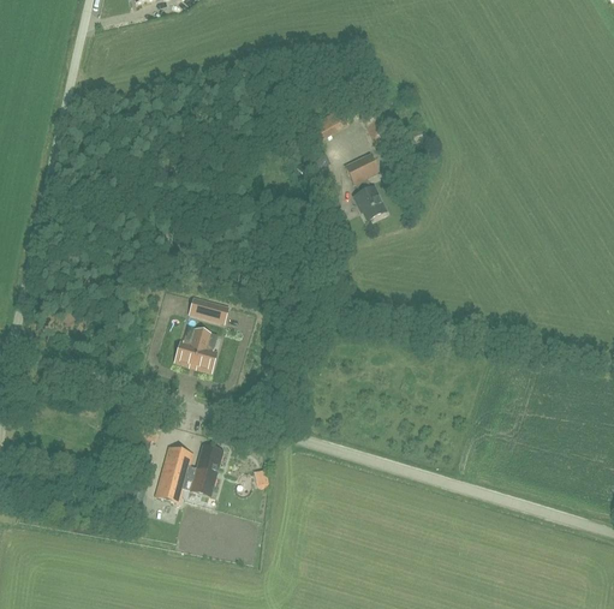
[(361,112),(374,141),(389,133),(376,106),(361,112)]
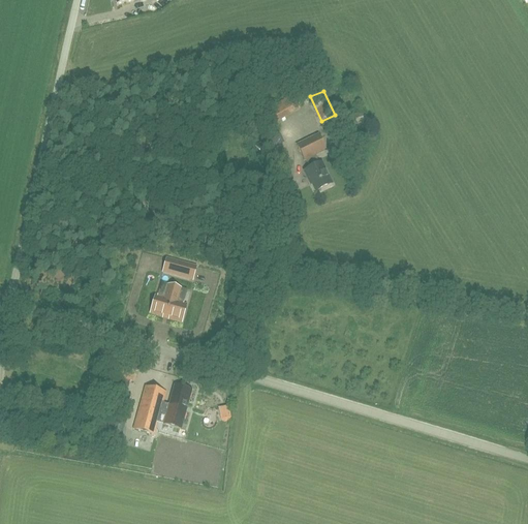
[(344,124),(368,116),(364,106),(341,115),(344,124)]
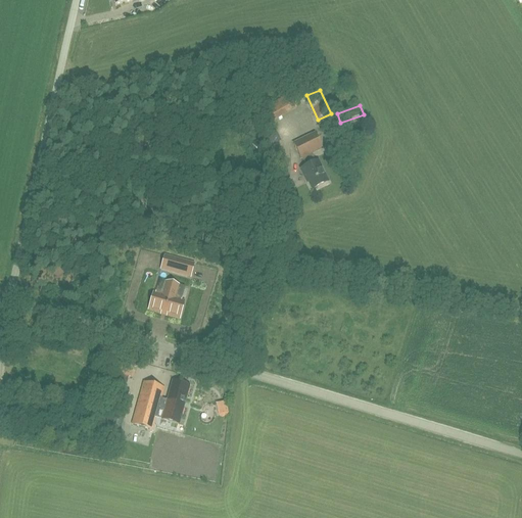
[(258,150),(280,136),(272,125),(251,140),(258,150)]
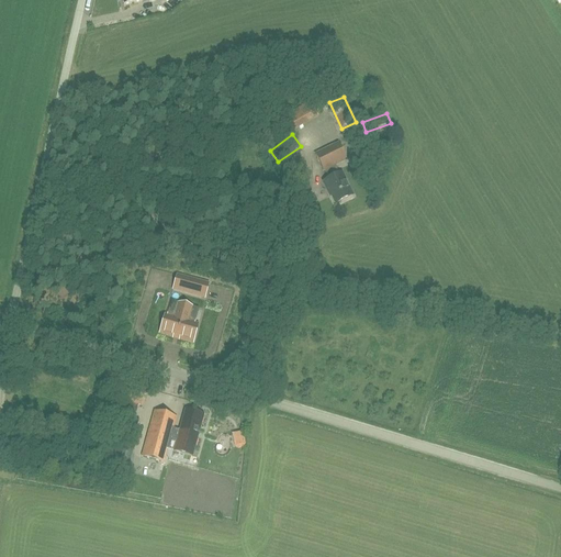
[(334,199),(351,191),(340,168),(337,169),(334,160),(345,155),(337,138),(314,149),(322,166),(324,165),(328,175),(323,177),(327,187),(328,186),(334,199)]
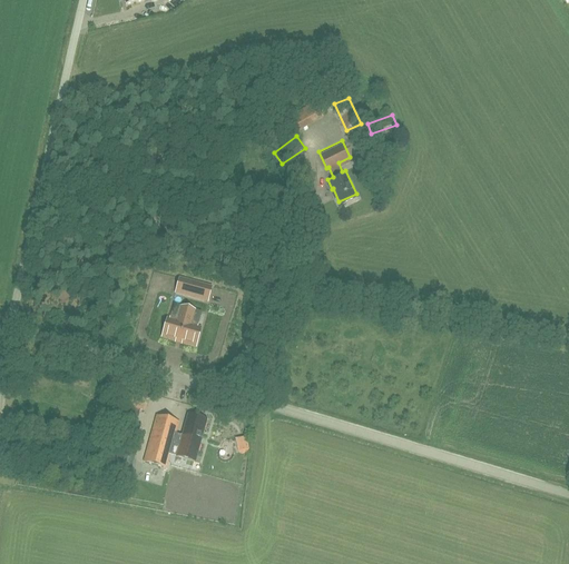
[(178,274),(174,288),(206,296),(211,283),(178,274)]
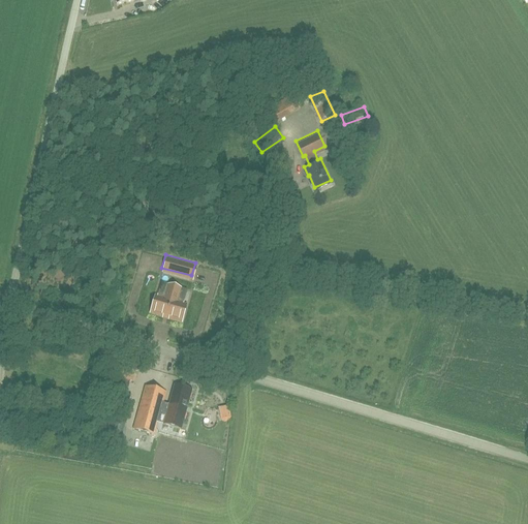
[(155,291),(150,308),(181,317),(186,301),(182,300),(183,298),(177,296),(180,285),(167,281),(164,293),(158,290),(157,293),(155,291)]
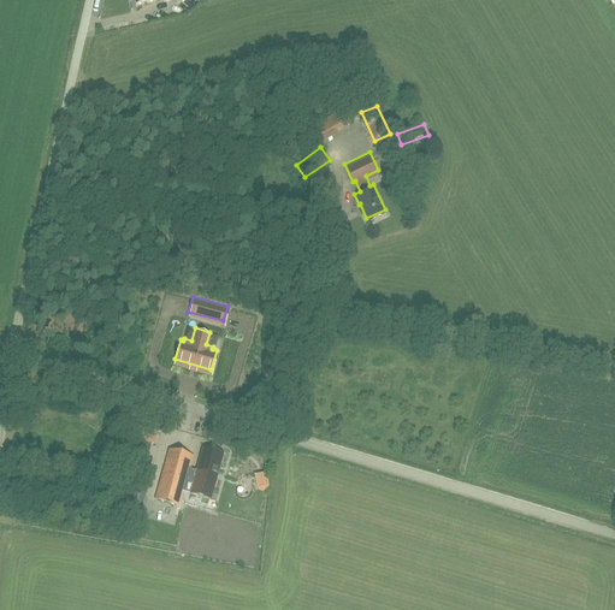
[(108,444),(100,443),(98,455),(106,456),(108,444)]
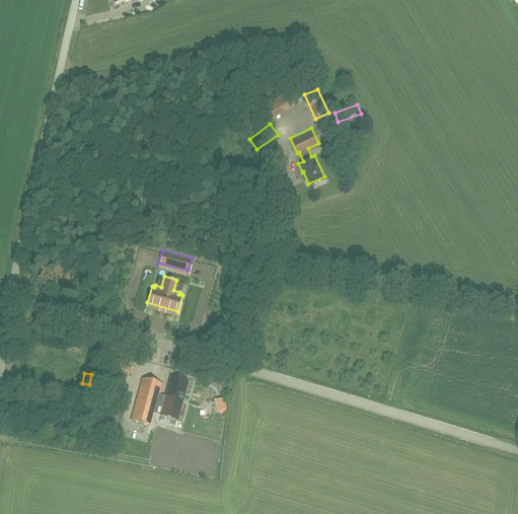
[(141,375),(130,417),(150,422),(153,410),(160,411),(159,413),(176,417),(187,378),(170,374),(164,392),(159,391),(161,381),(141,375)]
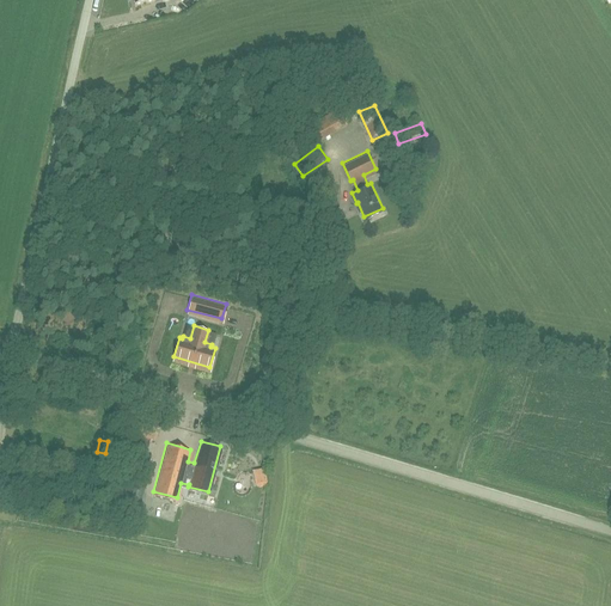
[(263,470),(254,472),(255,481),(257,483),(263,481),(266,479),(263,470)]
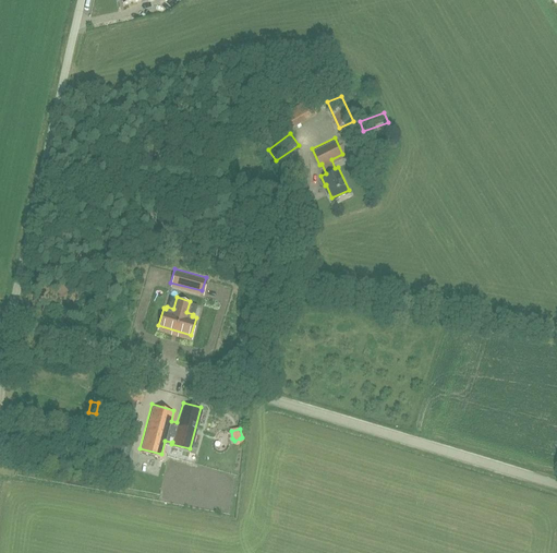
[(113,431),(106,460),(124,466),(132,436),(113,431)]
